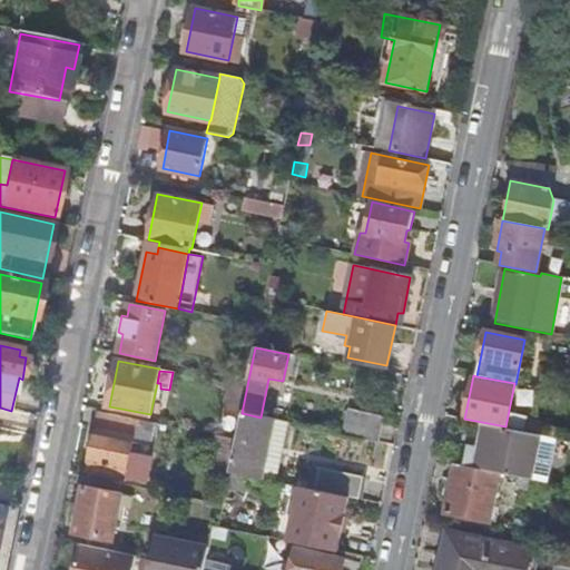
[(242,413),(248,380),(232,376),(225,409),(242,413)]
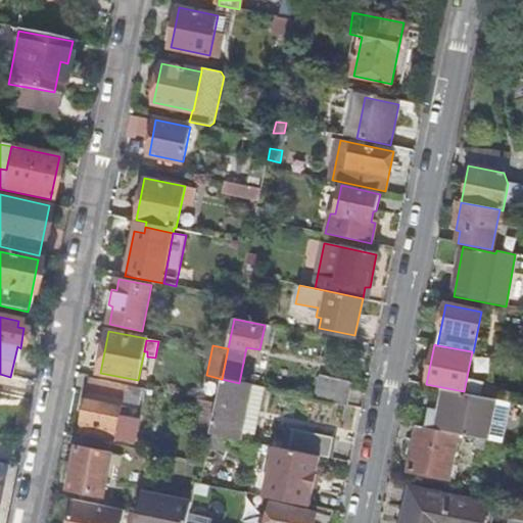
[(505,360),(492,357),(490,365),(503,368),(505,360)]
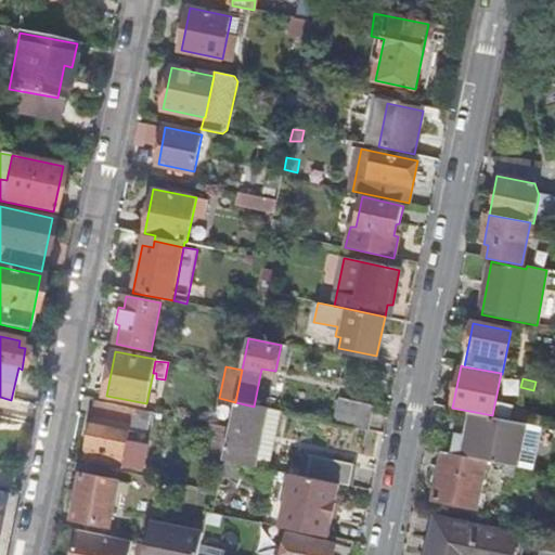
[(339,400),(334,423),(369,430),(374,401),(362,399),(361,404),(339,400)]
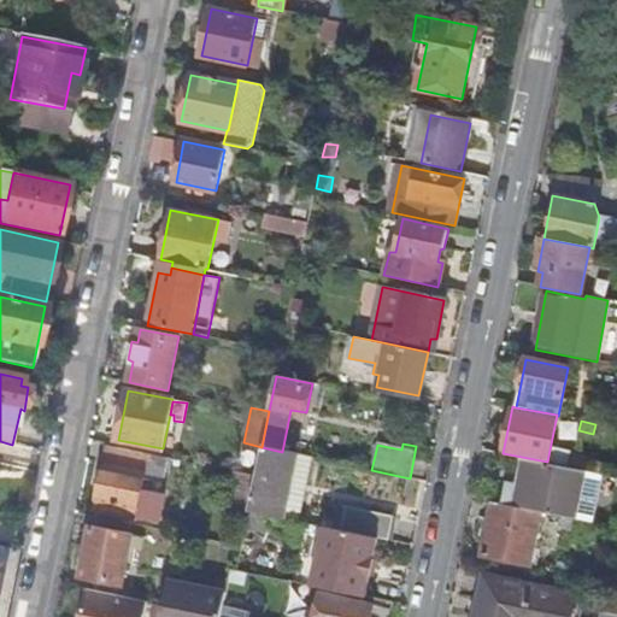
[(168,458),(109,447),(97,504),(109,505),(106,513),(159,523),(165,495),(141,491),(145,471),(164,476),(168,458)]
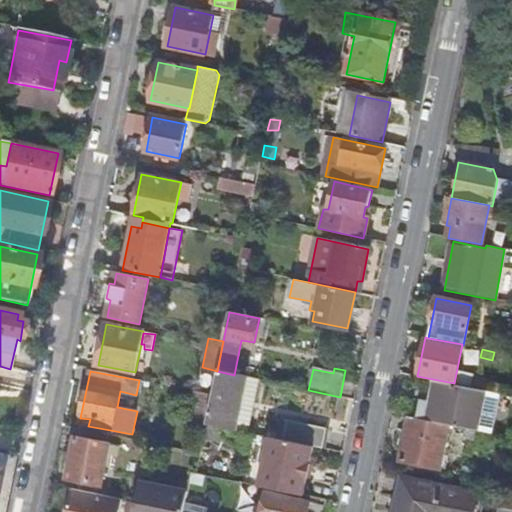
[(217,371),(212,396),(207,424),(207,425),(222,428),(236,431),(241,409),(233,407),(239,376),(234,375),(217,371)]
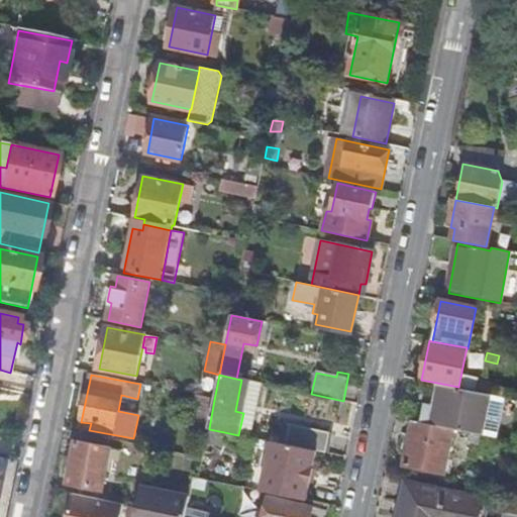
[(251,438),(264,384),(241,380),(235,411),(243,413),(238,435),(251,438)]
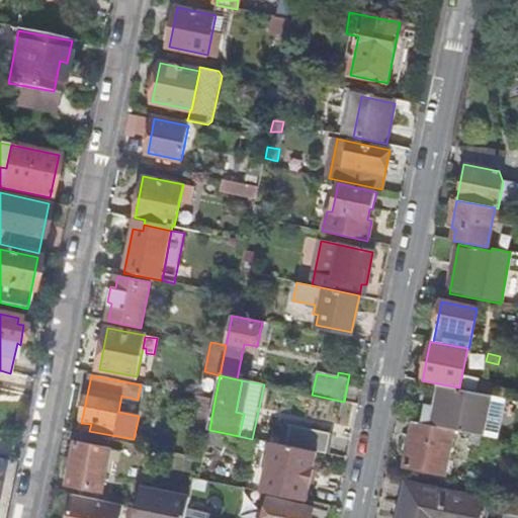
[(436,426),(452,429),(481,434),(489,396),(439,385),(438,392),(440,398),(439,405),(436,426)]
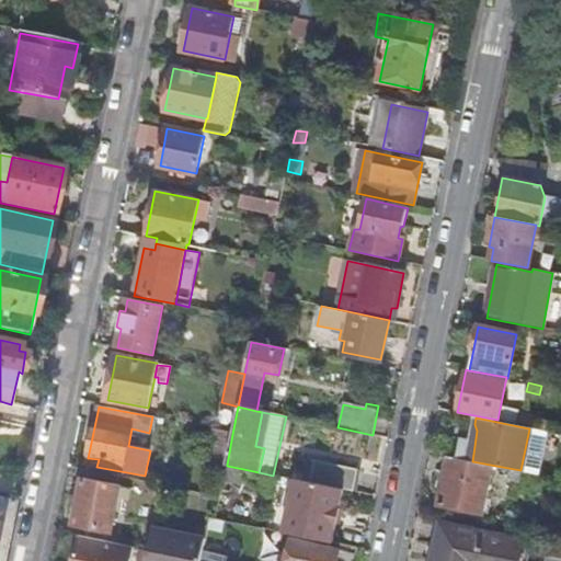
[(537,473),(546,431),(529,428),(521,470),(537,473)]
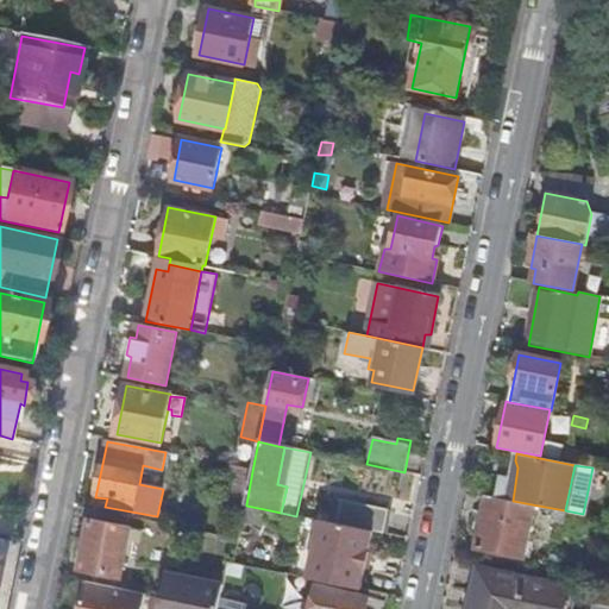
[(246,504),(252,471),(233,466),(227,501),(246,504)]
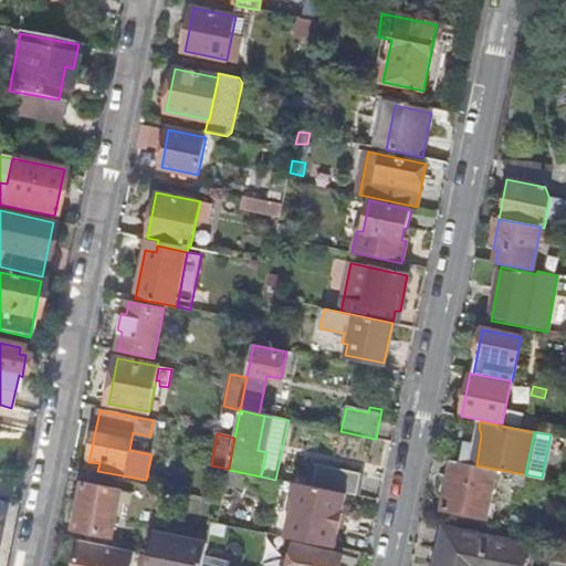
[(477,465),(480,442),(462,440),(458,461),(477,465)]
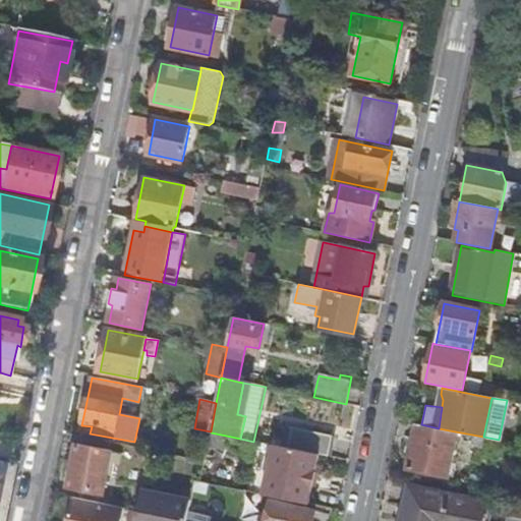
[(421,424),(415,423),(406,470),(446,477),(455,431),(439,428),(421,424)]
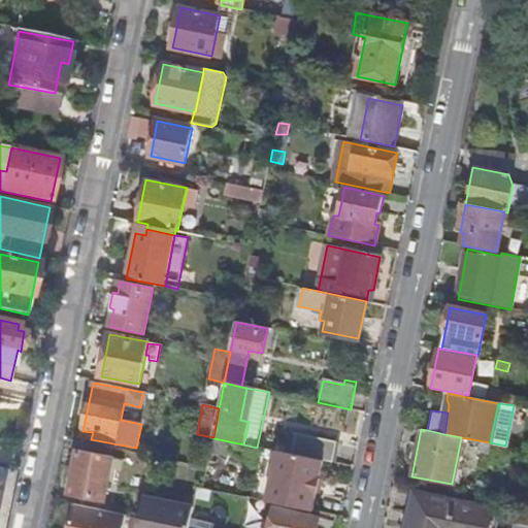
[(296,434),(291,455),(323,461),(332,463),(336,441),(296,434)]
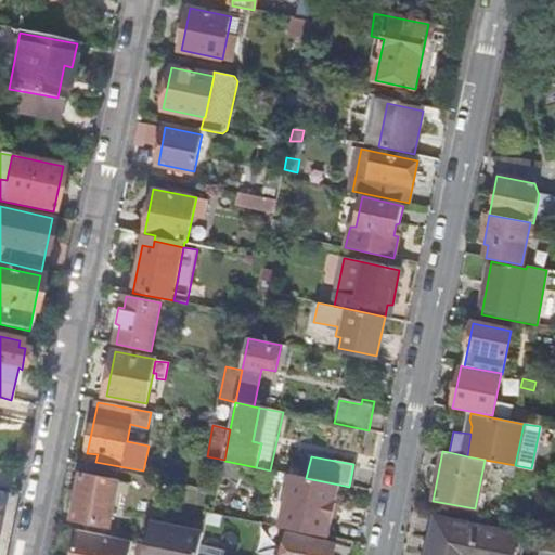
[(237,479),(241,464),(224,461),(218,492),(214,514),(222,515),(230,478),(237,479)]
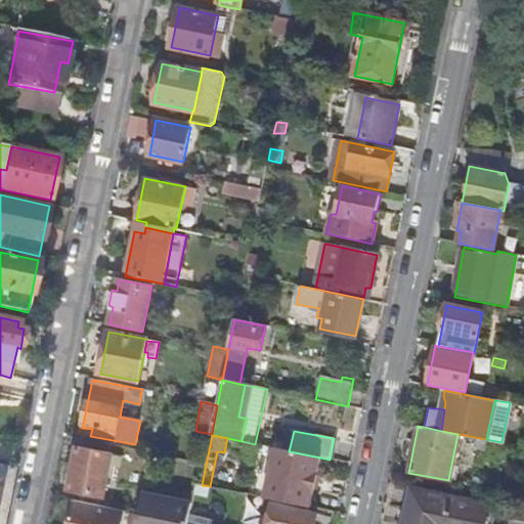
[(70,489),(103,496),(106,483),(105,481),(107,472),(110,470),(113,455),(78,448),(70,489)]
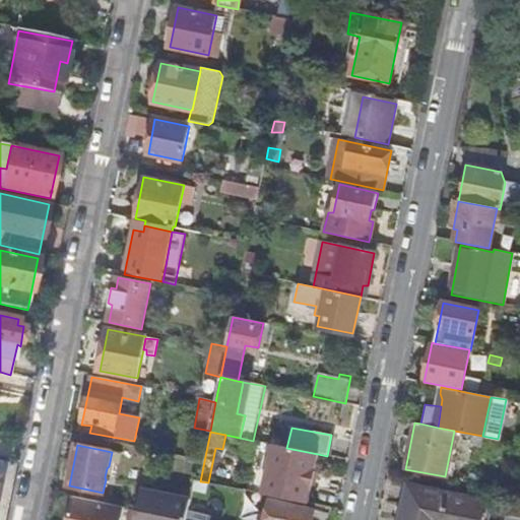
[(261,494),(307,504),(318,454),(286,448),(272,445),(261,494)]
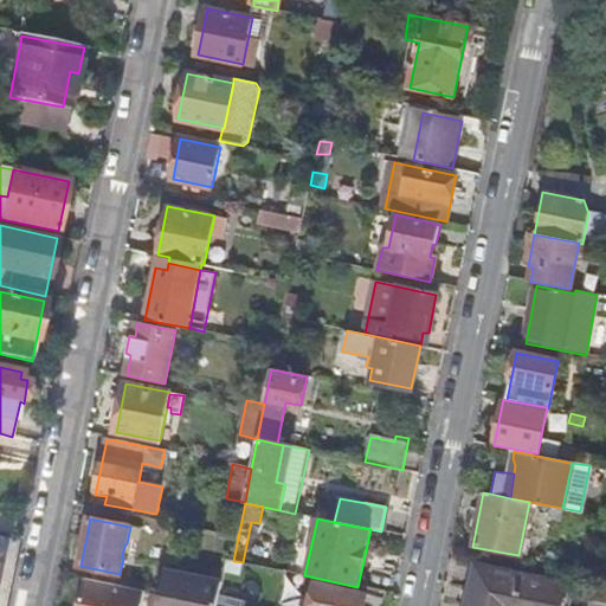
[(5,605),(19,540),(2,537),(0,549),(0,605),(5,605)]
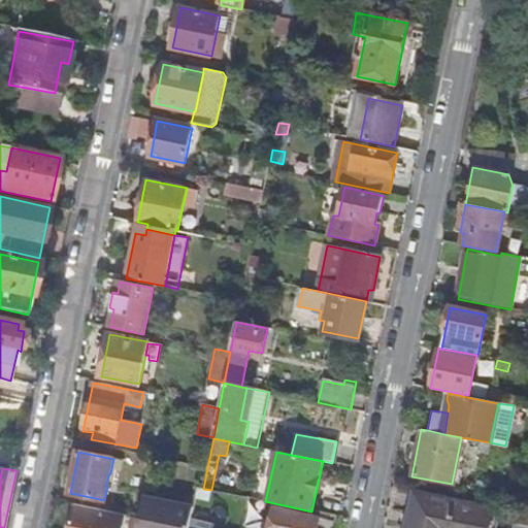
[(407,527),(489,527),(493,513),(444,501),(443,500),(424,496),(417,527),(416,527),(408,526),(407,527)]
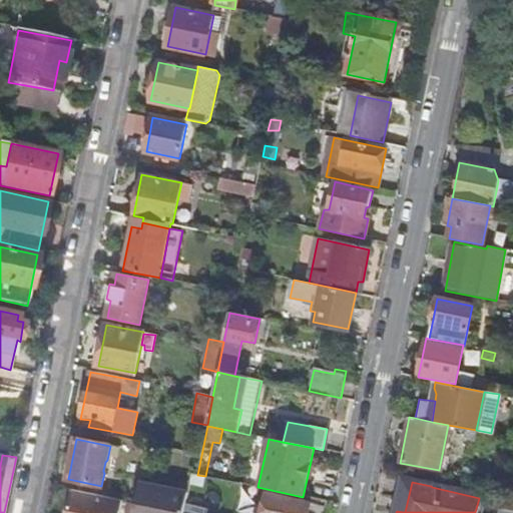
[(183,512),(187,494),(139,484),(135,503),(132,512),(183,512)]
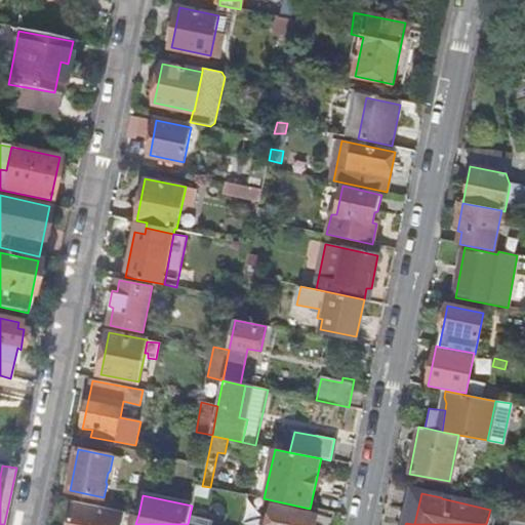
[(121,524),(124,512),(72,500),(67,524),(121,524)]
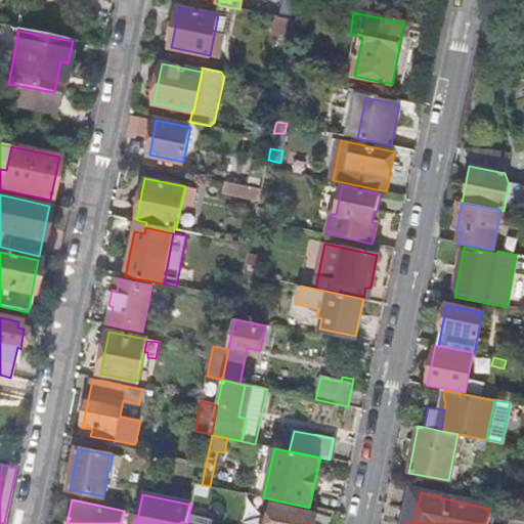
[(313,523),(315,516),(272,506),(269,521),(264,520),(263,523),(313,523)]
